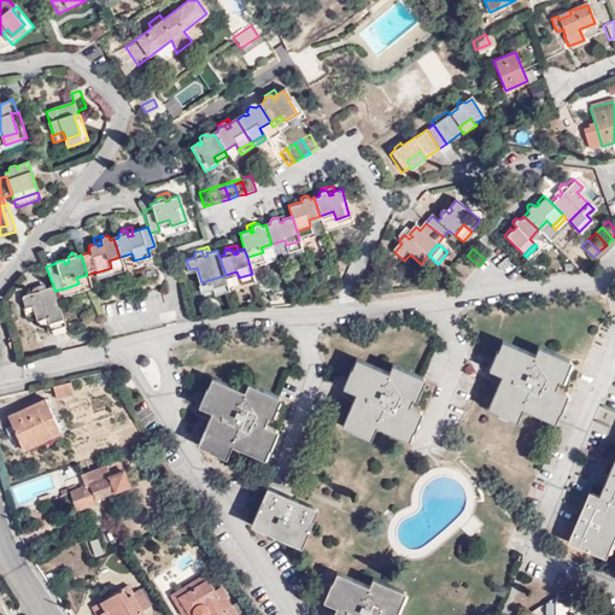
[(62,256),(62,261),(64,261),(65,264),(69,262),(68,257),(71,252),(62,256)]
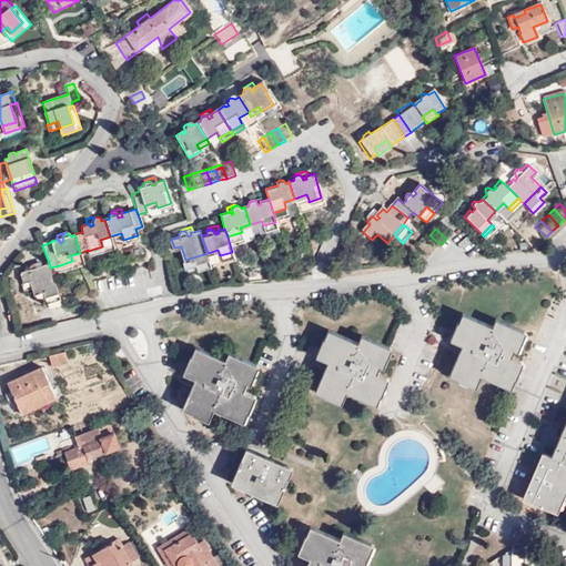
[(400,240),(394,234),(387,243),(386,244),(392,249),(400,240)]
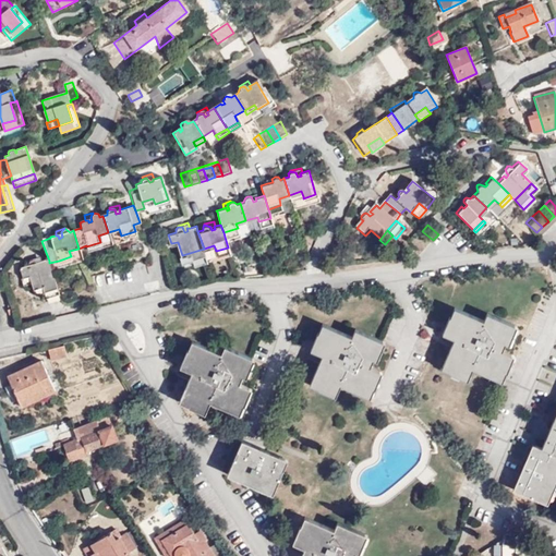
[(417,237),(427,246),(433,240),(422,231),(417,237)]
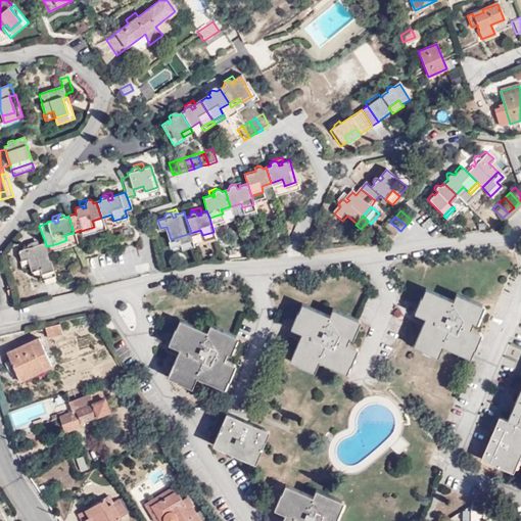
[(385,228),(395,237),(400,231),(390,222),(385,228)]
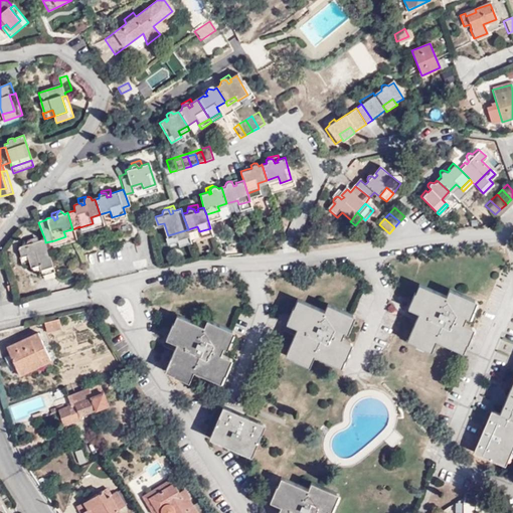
[(180,244),(191,241),(188,229),(168,235),(166,236),(168,243),(178,240),(180,244)]
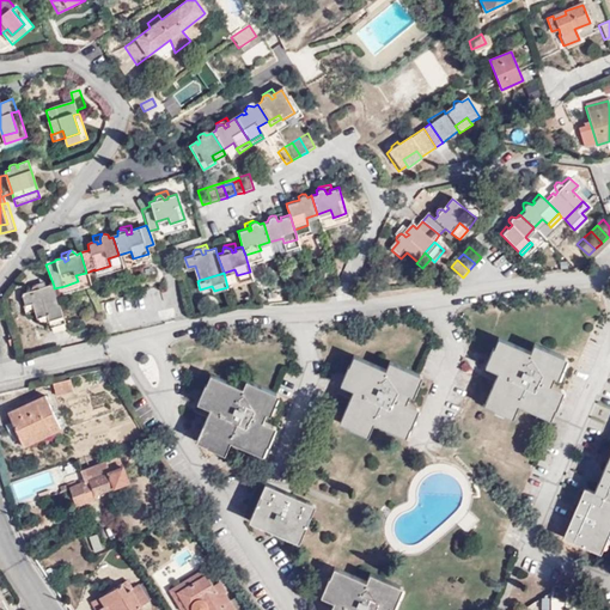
[(43,290),(47,288),(44,282),(32,286),(34,288),(38,287),(41,293),(44,292),(43,290)]
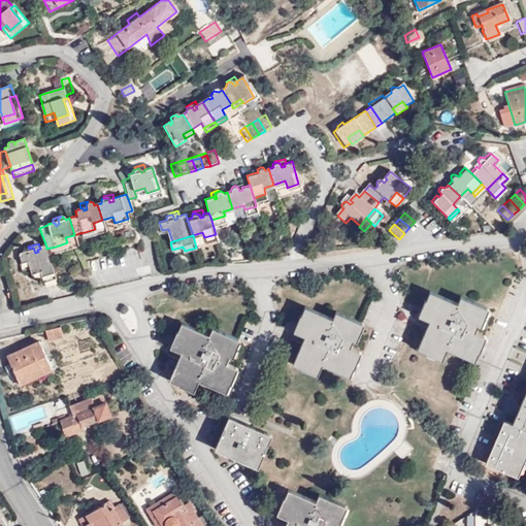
[(30,269),(32,275),(54,268),(46,249),(46,247),(40,249),(37,250),(38,252),(35,253),(33,248),(29,249),(27,251),(28,253),(19,255),(22,265),(28,263),(30,269)]
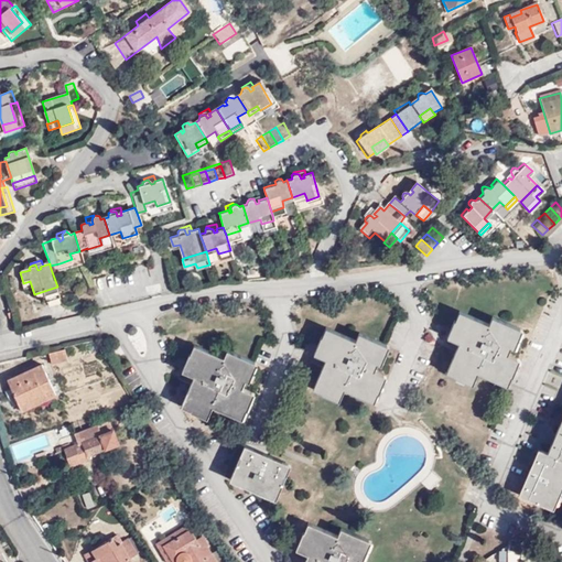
[(24,290),(32,288),(30,281),(23,283),(22,283),(24,290)]
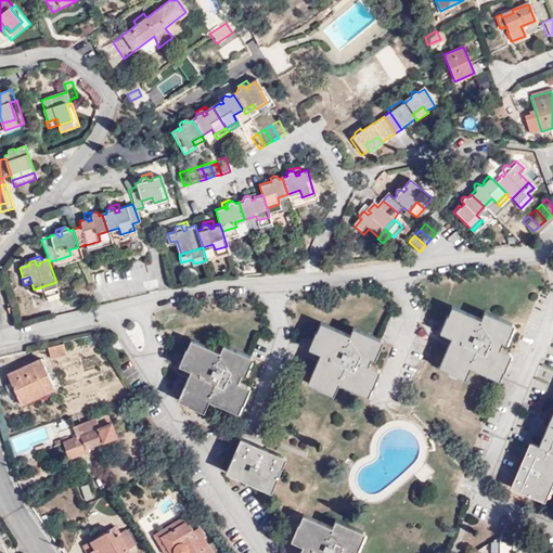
[(47,298),(60,294),(56,282),(34,290),(36,296),(46,293),(47,298)]
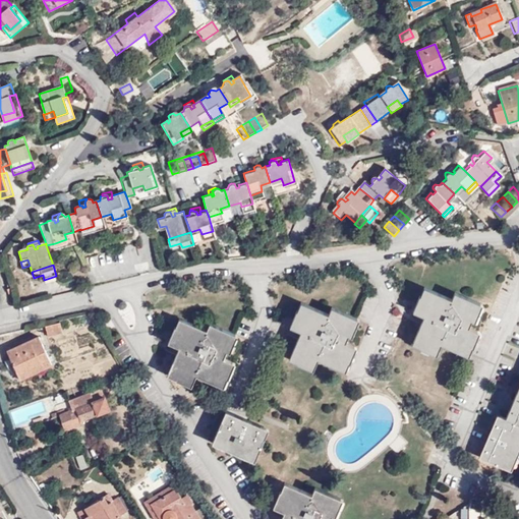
[(474,323),(481,304),(454,292),(450,299),(423,287),(419,296),(418,296),(412,311),(422,316),(420,323),(411,344),(419,348),(419,349),(436,356),(441,345),(467,356),(471,347),(472,348),(478,332),(467,327),(470,321),(474,323)]
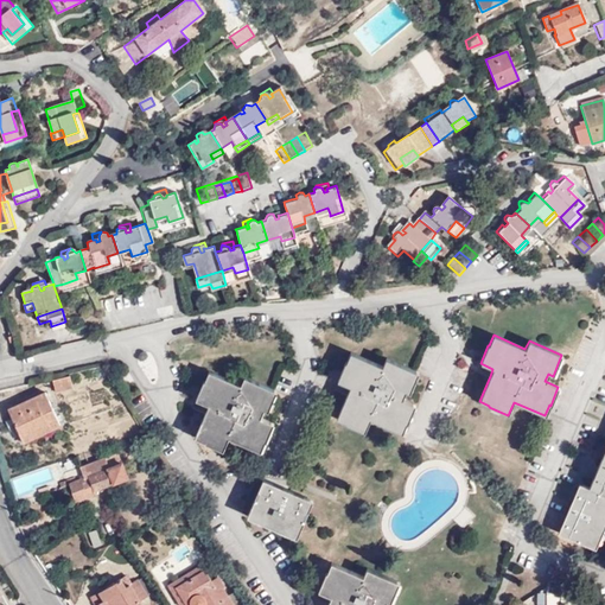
[(381,365),(354,357),(342,386),(349,389),(346,395),(338,418),(365,430),(370,421),(397,433),(408,409),(411,413),(414,405),(402,399),(405,392),(409,393),(418,373),(384,358),(381,365)]
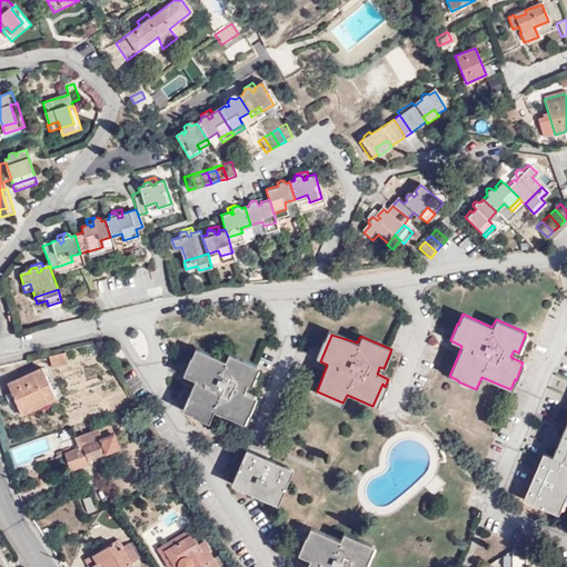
[(88,356),(86,349),(67,354),(69,360),(88,356)]
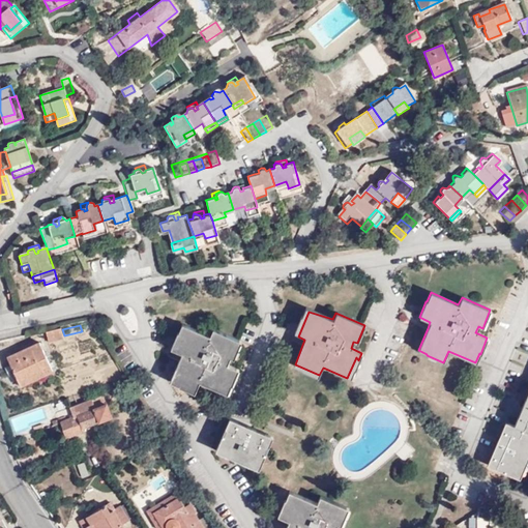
[(237,342),(213,331),(210,339),(185,328),(175,353),(181,355),(179,359),(171,380),(197,390),(199,384),(224,394),(233,370),(227,367),(237,342)]
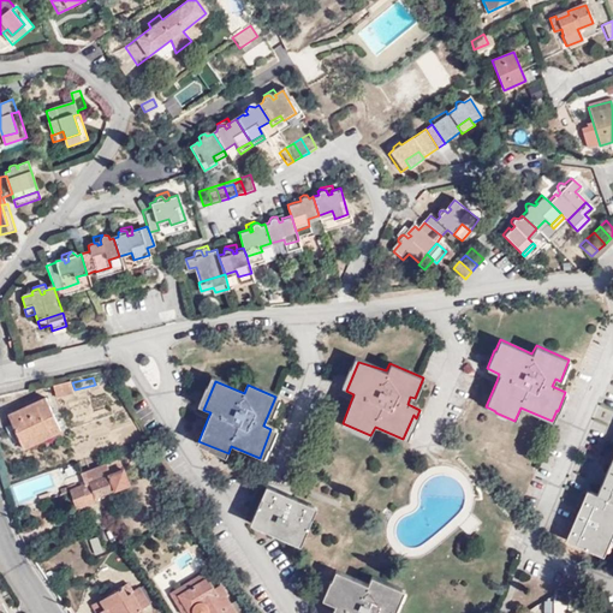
[(72,398),(70,382),(52,387),(51,387),(55,402),(72,398)]
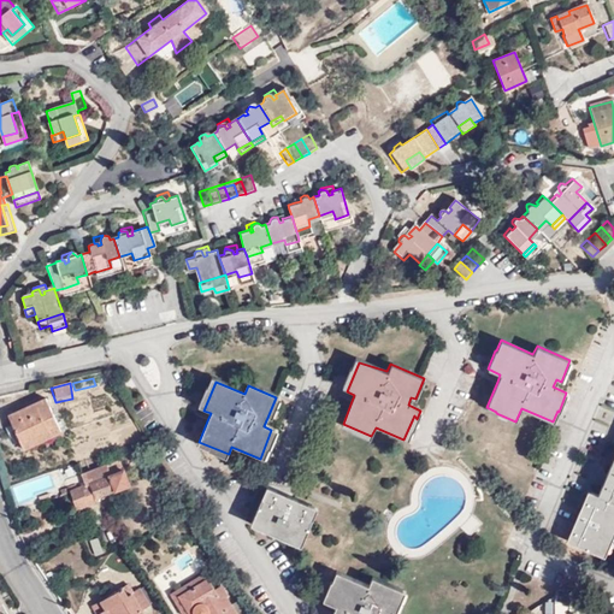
[(22,453),(60,435),(43,400),(7,417),(22,453)]
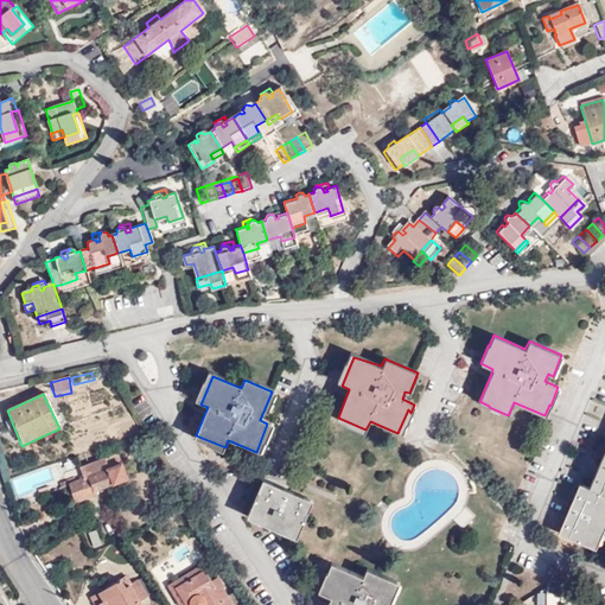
[(604,447),(598,463),(587,488),(578,484),(568,507),(556,534),(594,551),(604,523),(604,447)]
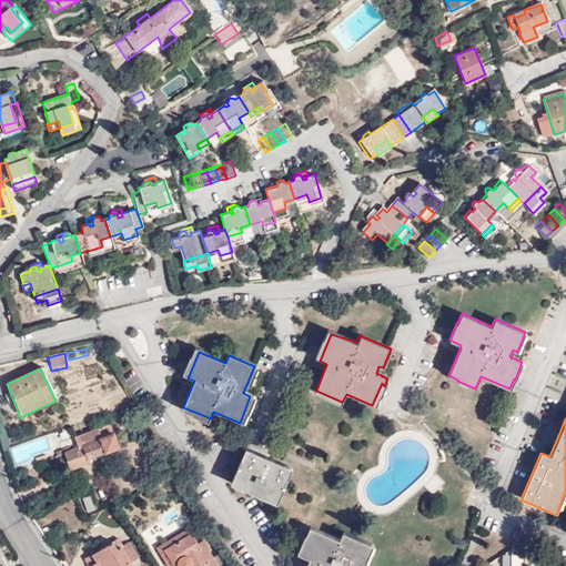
[(117,451),(109,426),(72,438),(77,451),(63,455),(69,472),(89,465),(88,461),(117,451)]
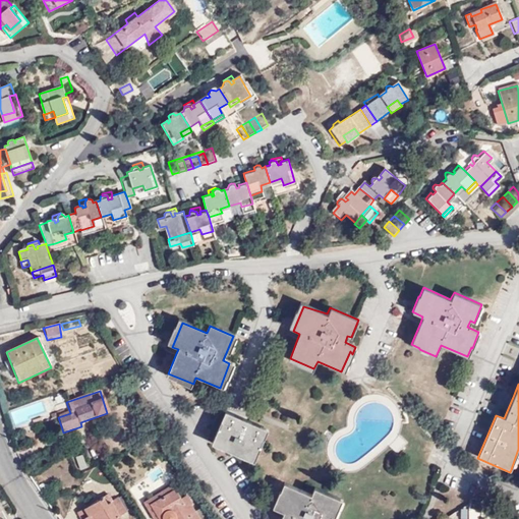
[(59,393),(47,400),(53,413),(66,406),(59,393)]
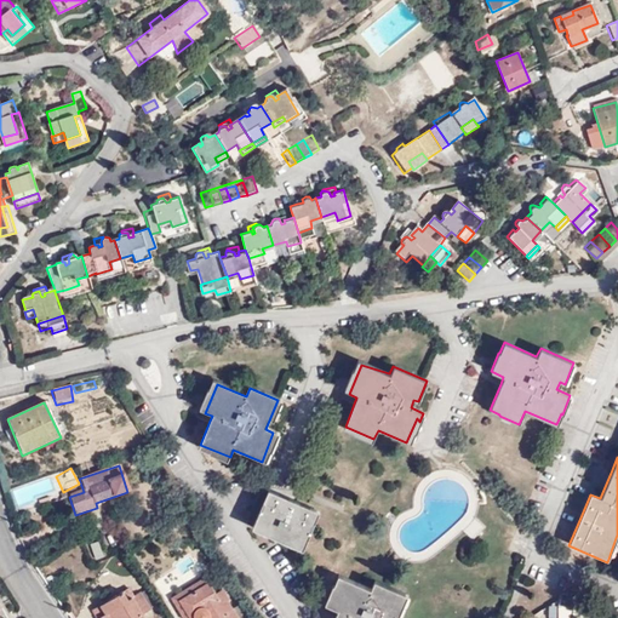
[(302,549),(318,511),(275,493),(268,490),(251,527),(302,549)]
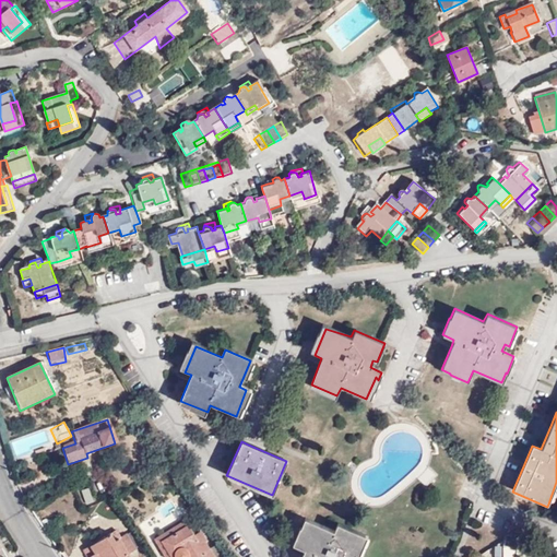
[(80,493),(83,506),(91,504),(86,490),(80,493)]
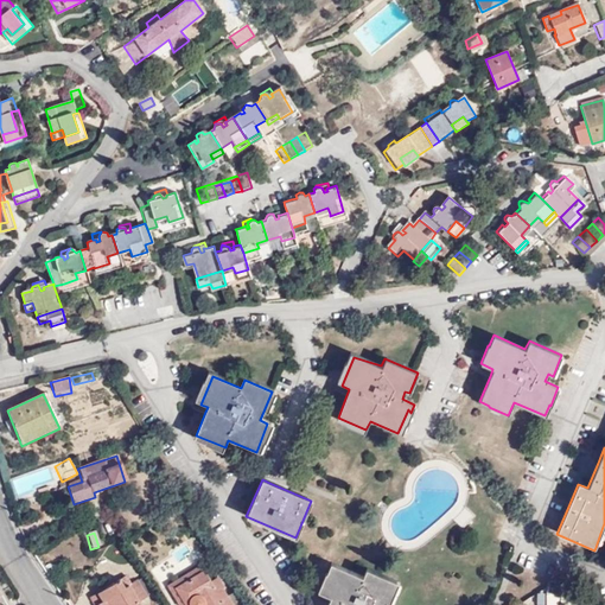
[(386,604),(395,583),(368,571),(363,579),(335,567),(324,596),(330,598),(328,604),(386,604)]
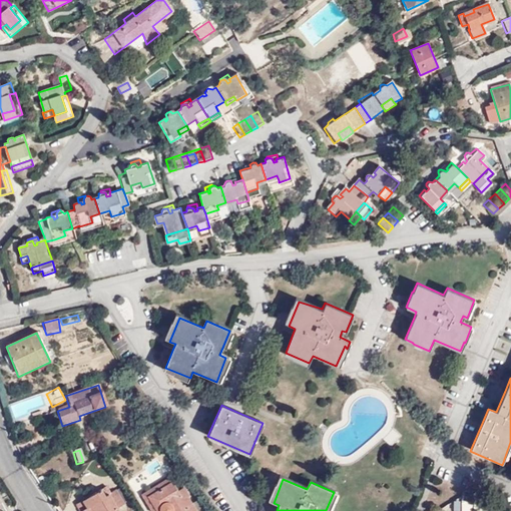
[(154,510),(148,499),(172,485),(169,480),(140,498),(148,510),(154,510)]
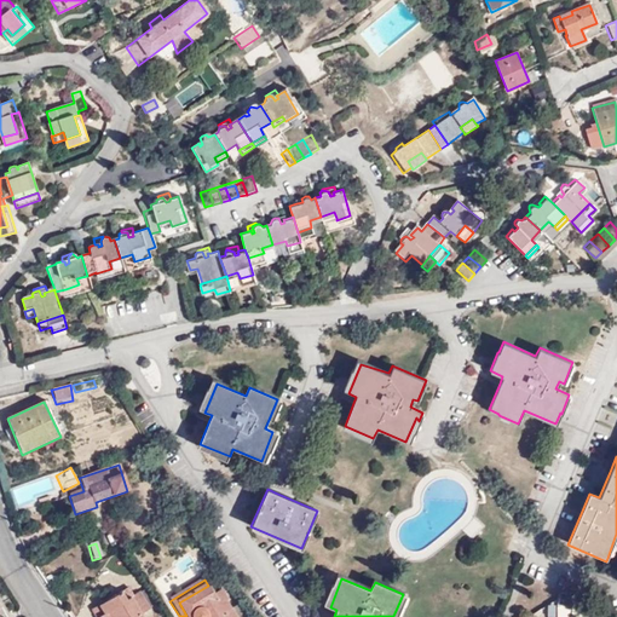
[(226,616),(231,613),(230,611),(225,604),(226,603),(220,592),(214,595),(208,586),(179,603),(186,616),(226,616)]
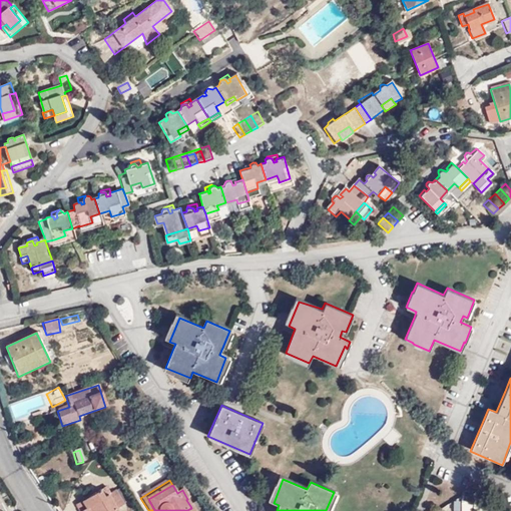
[(115,510),(117,509),(108,495),(105,498),(100,490),(75,506),(78,510),(115,510)]
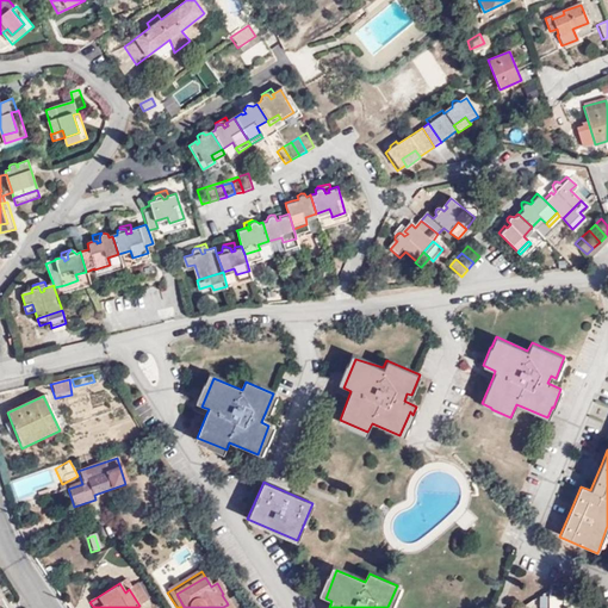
[(129,589),(140,606),(147,601),(136,585),(129,589)]
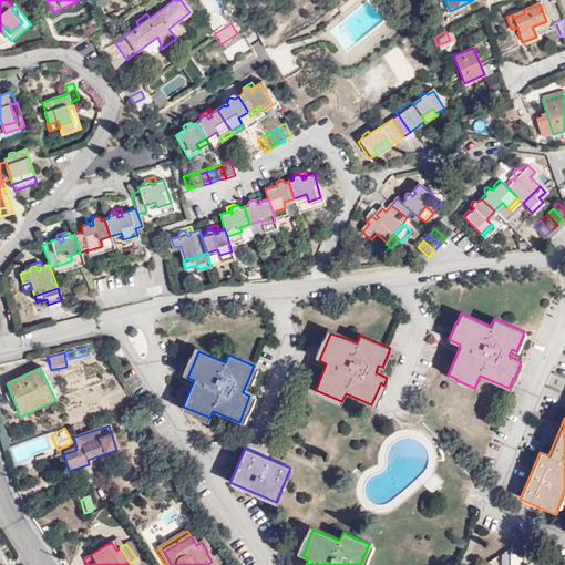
[(507,564),(506,554),(499,555),(499,564),(507,564)]
